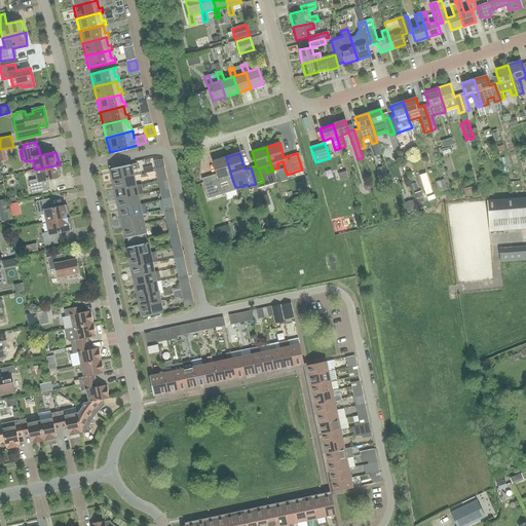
[(212,179),(202,181),(208,198),(217,196),(224,193),(236,190),(235,187),(233,182),(231,176),(226,157),(213,161),(217,177),(212,179)]
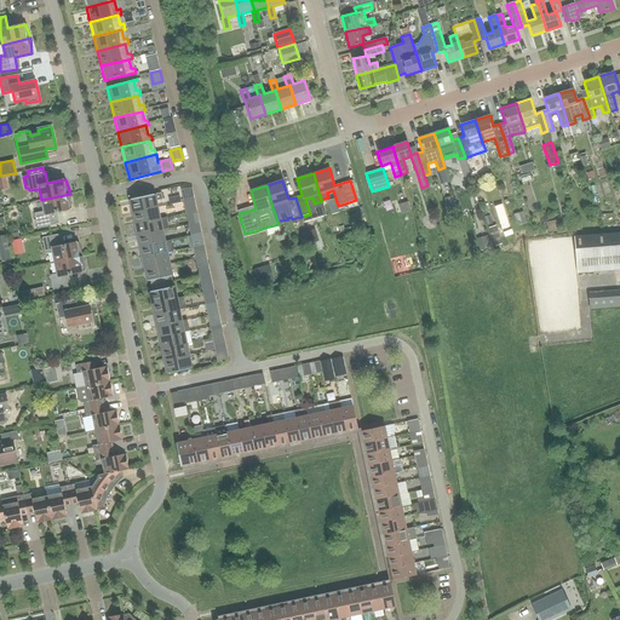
[(156,207),(155,201),(162,200),(161,193),(131,199),(132,206),(131,208),(131,211),(133,212),(156,207)]
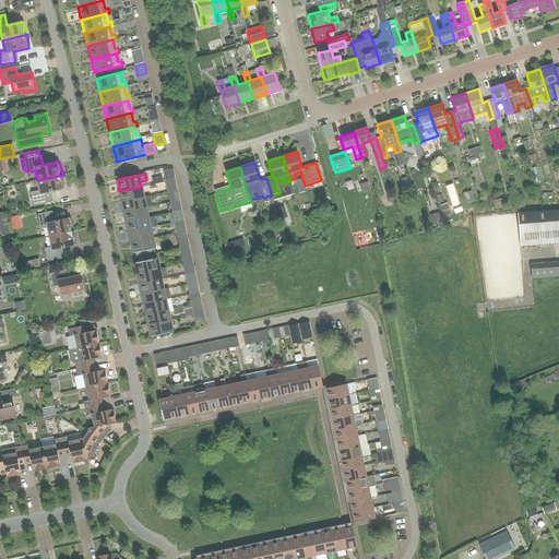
[(63,175),(37,180),(39,190),(31,192),(34,205),(50,202),(48,192),(64,189),(63,175)]
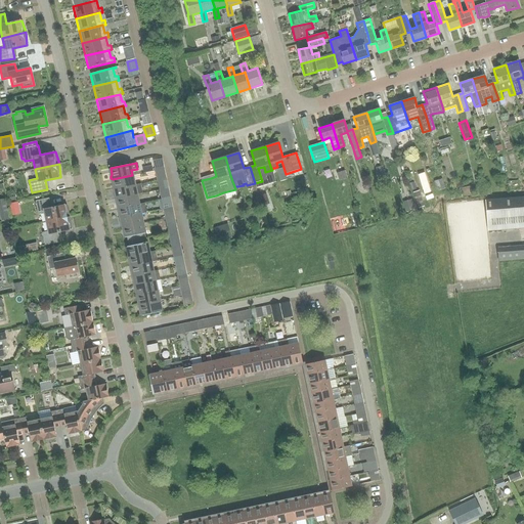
[(382,167),(376,168),(378,176),(384,174),(382,167)]
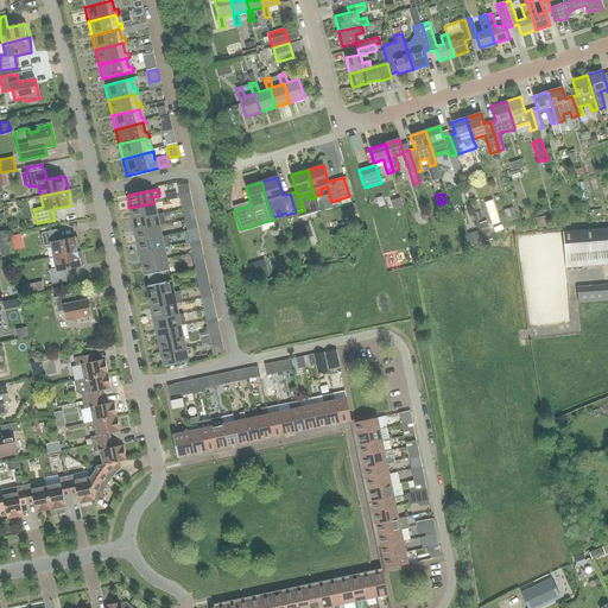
[(190,196),(181,198),(183,209),(192,207),(190,196)]
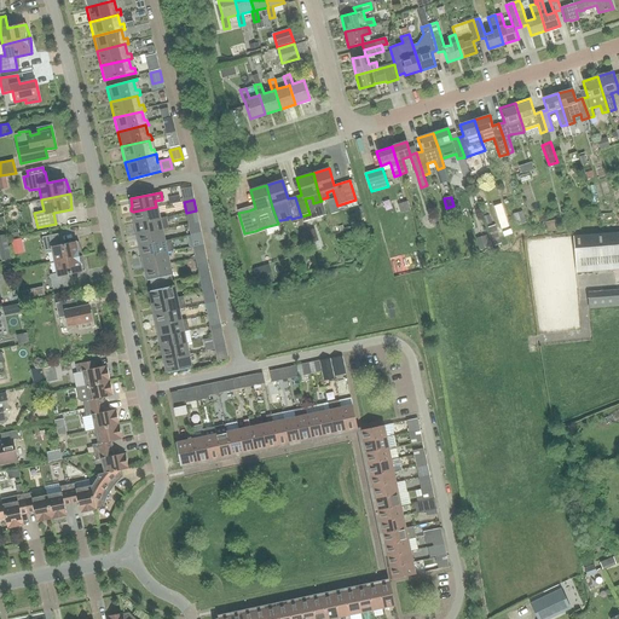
[(136,224),(158,219),(156,207),(133,212),(136,224)]
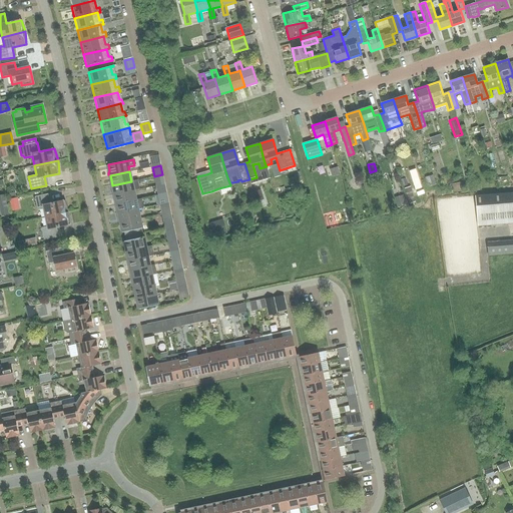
[(137,180),(131,181),(112,185),(111,187),(112,189),(113,190),(114,194),(133,190),(139,189),(137,180)]
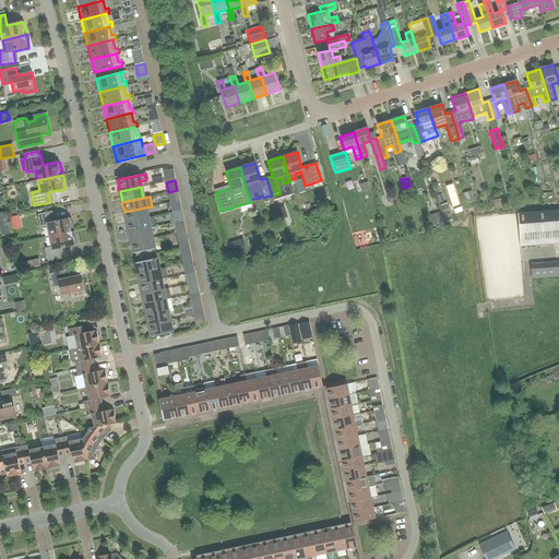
[(179,201),(170,202),(173,213),(181,211),(179,201)]
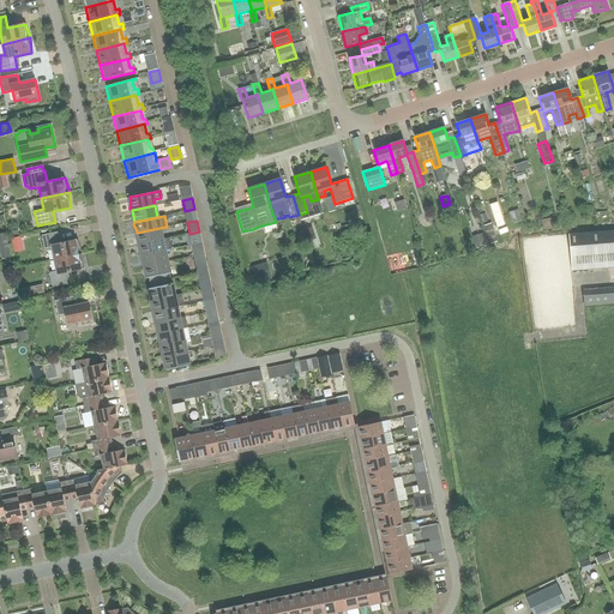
[(489,244),(497,241),(492,223),(483,226),(489,244)]
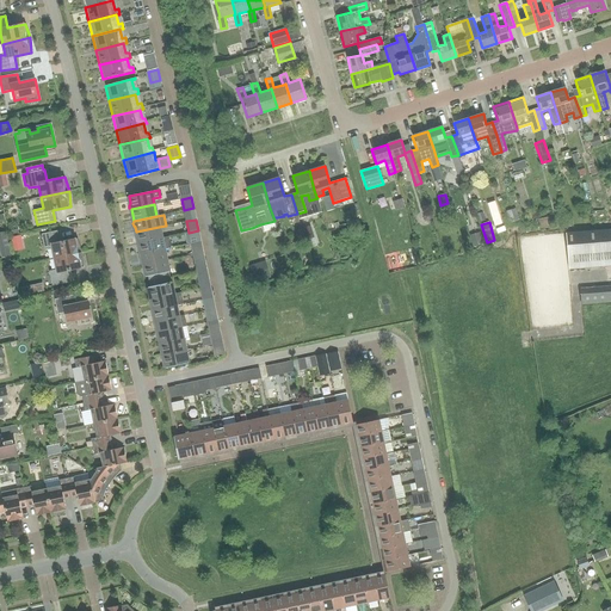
[(314,238),(310,226),(302,229),(306,240),(314,238)]
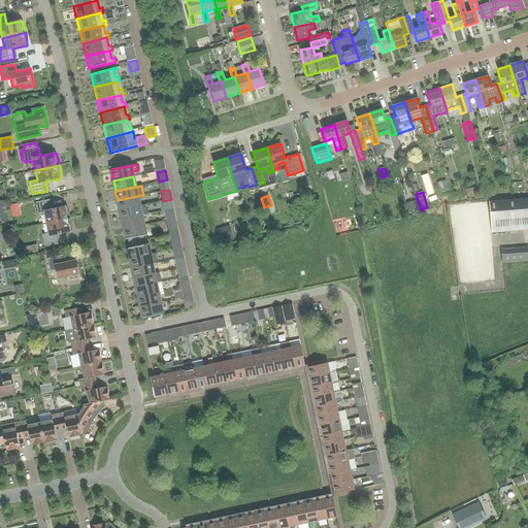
[(139,205),(137,196),(118,200),(120,210),(139,205)]
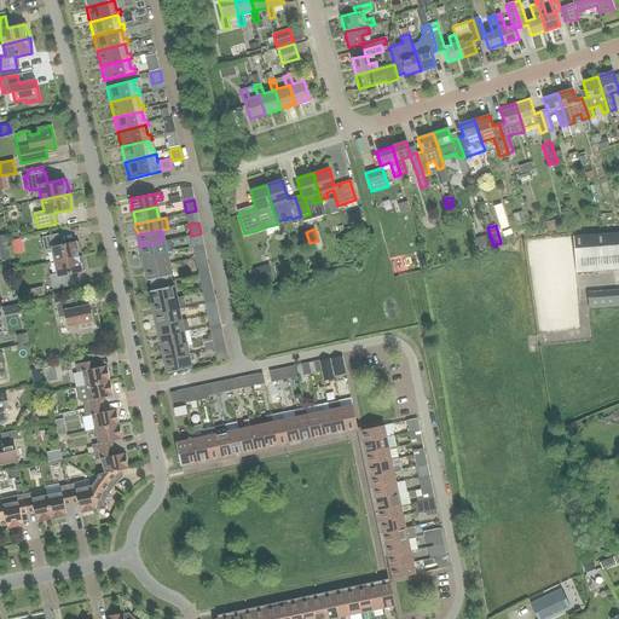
[(618,232),(573,236),(577,273),(618,270),(618,232)]
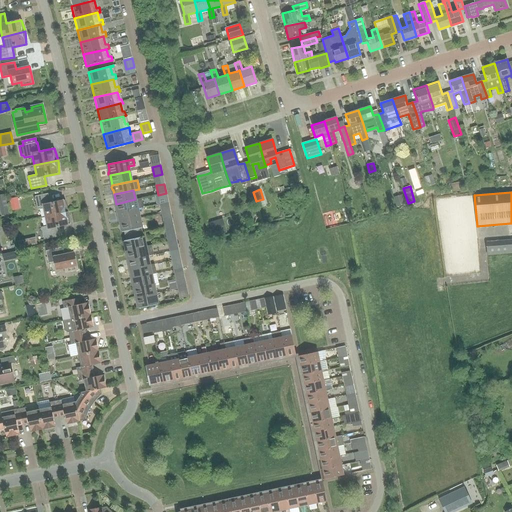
[(45,217),(69,212),(65,200),(50,203),(48,193),(34,196),(37,209),(43,207),(45,217)]
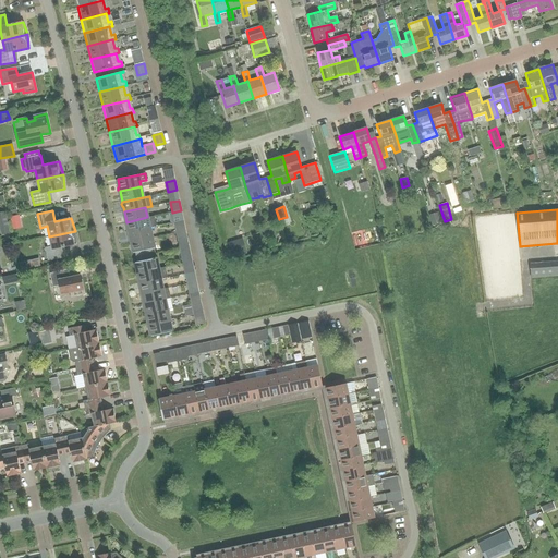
[(0,229),(1,235),(10,233),(5,211),(0,213),(0,229)]
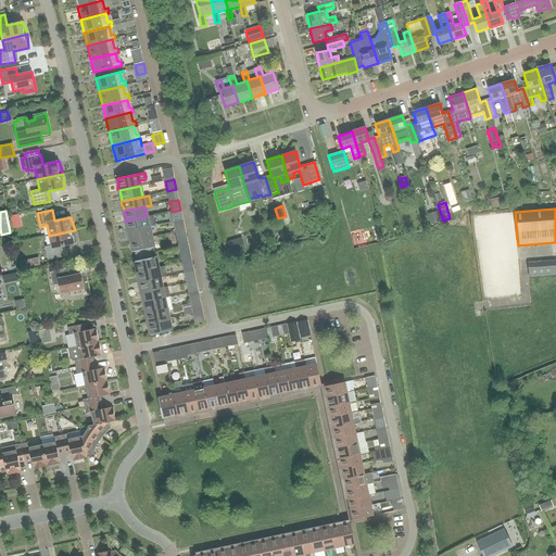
[(438,213),(428,216),(430,225),(440,222),(438,213)]
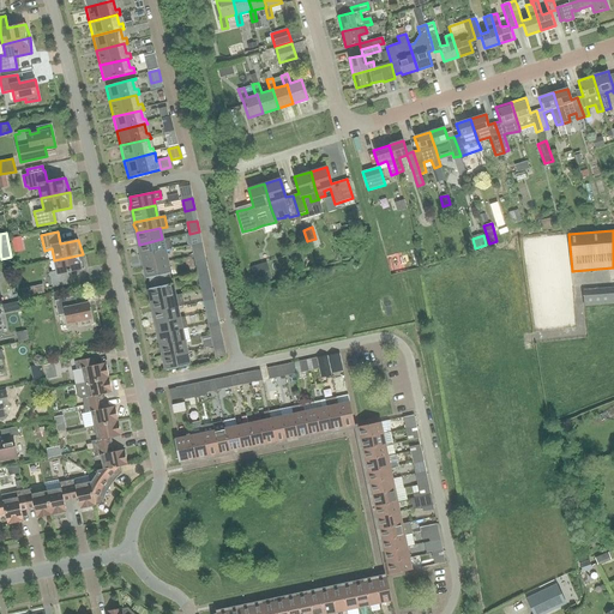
[(169,239),(162,240),(162,239),(139,245),(142,256),(164,251),(172,250),(169,239)]
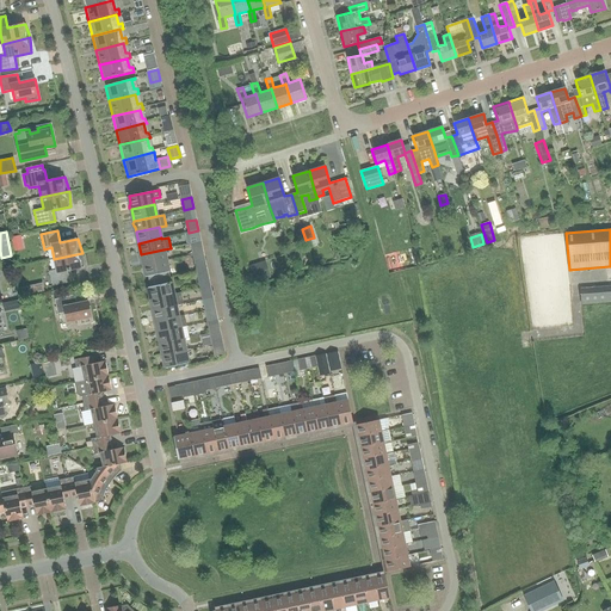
[(166,260),(164,250),(141,254),(140,257),(141,259),(142,260),(143,265),(166,260)]
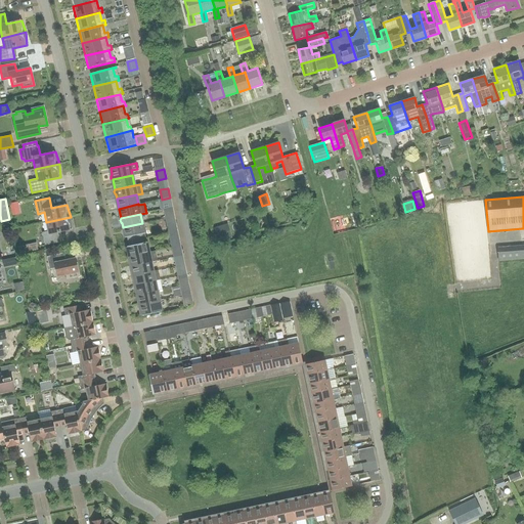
[(72,229),(71,217),(46,222),(48,231),(42,232),(45,246),(58,243),(56,232),(72,229)]
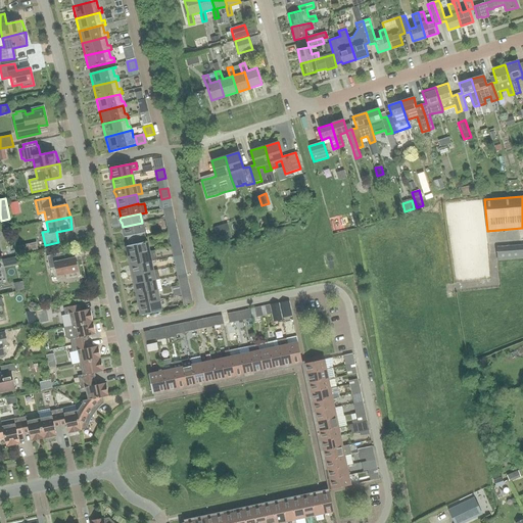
[(145,237),(142,223),(123,227),(125,237),(127,237),(128,241),(145,237)]
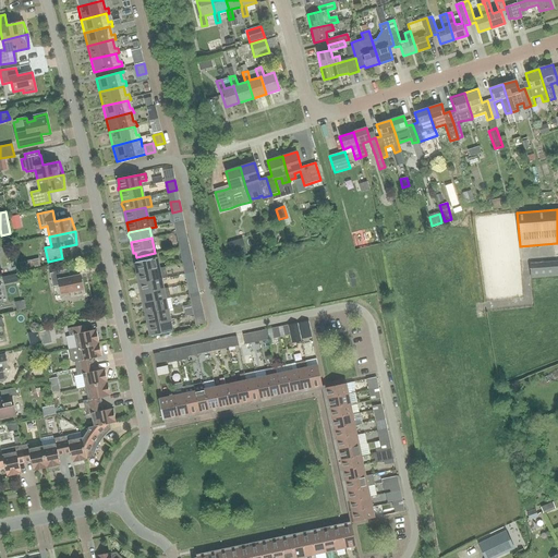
[(229,250),(232,258),(247,253),(244,245),(229,250)]
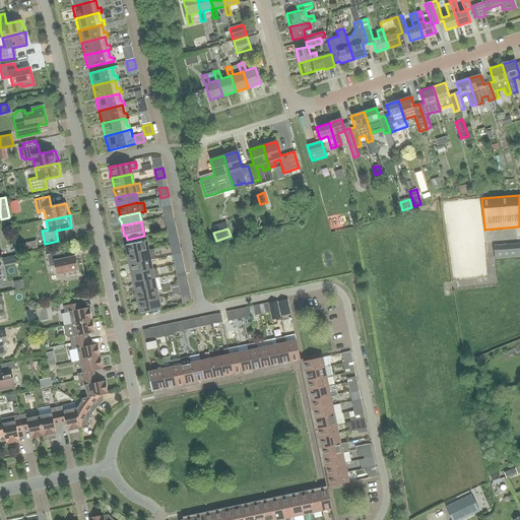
[(128,255),(147,250),(144,236),(127,240),(127,244),(126,245),(128,255)]
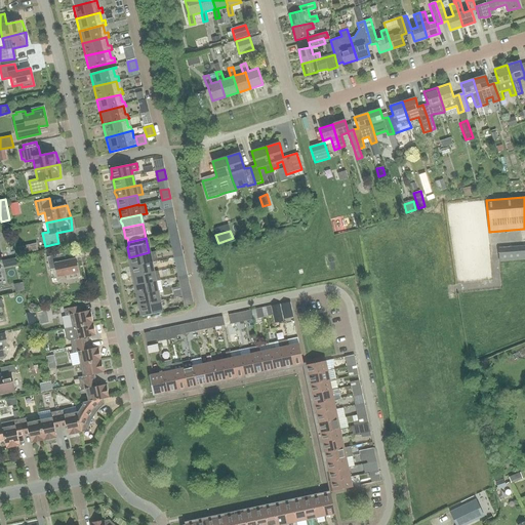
[(510,261),(524,259),(524,245),(498,248),(499,263),(510,261)]
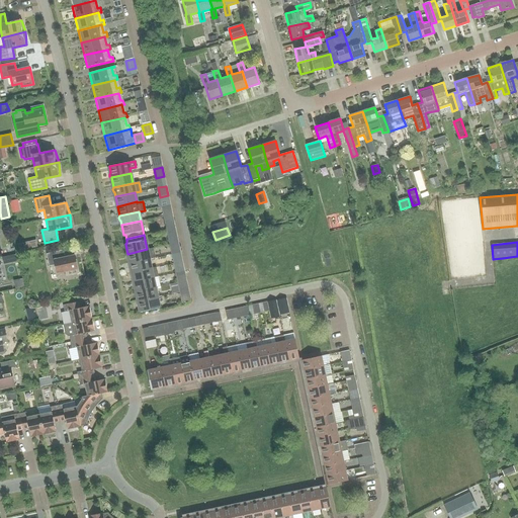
[(153,249),(147,250),(147,249),(127,254),(130,263),(149,259),(155,258),(153,249)]
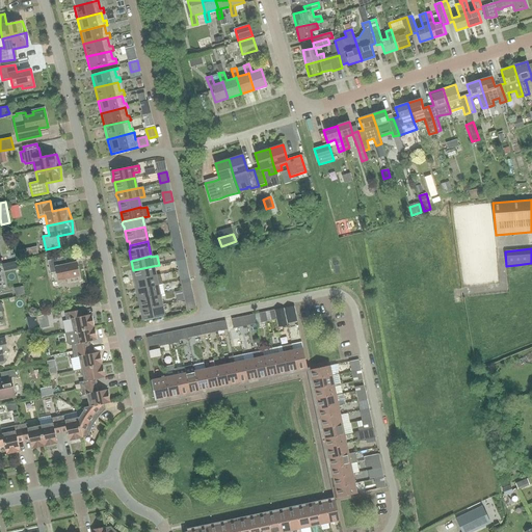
[(69,283),(80,280),(76,262),(62,265),(61,258),(47,261),(50,273),(56,272),(58,281),(68,278),(69,283)]
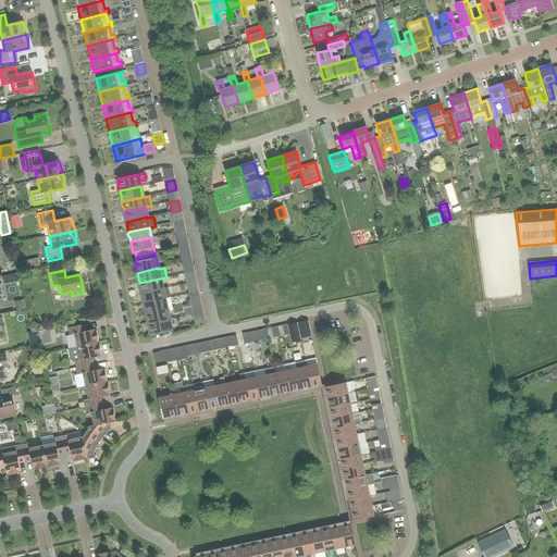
[(141,293),(162,288),(160,279),(139,283),(141,293)]
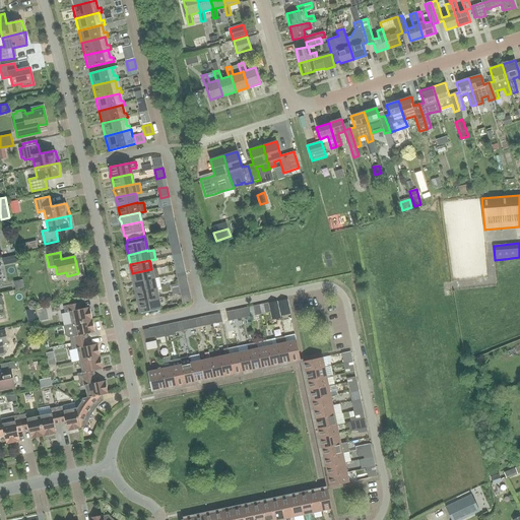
[(177,274),(185,272),(183,263),(175,264),(177,274)]
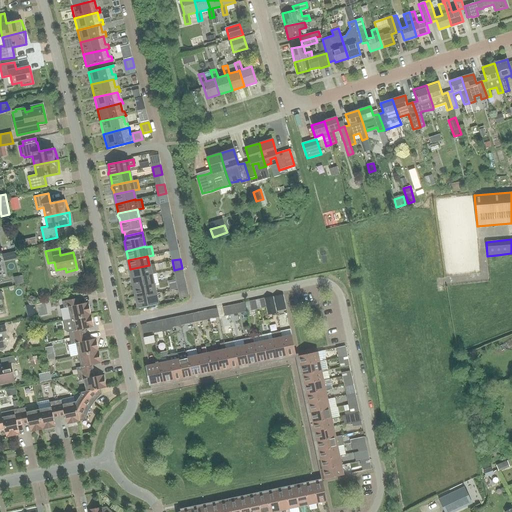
[(154,265),(149,266),(149,265),(130,269),(130,270),(129,271),(130,274),(131,275),(132,279),(151,275),(151,274),(156,273),(154,265)]
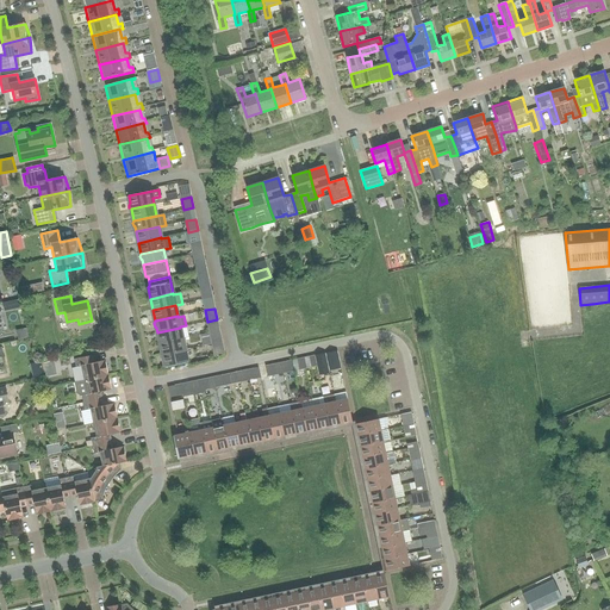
[(182,338),(180,328),(157,332),(159,337),(157,338),(157,342),(160,343),(182,338)]
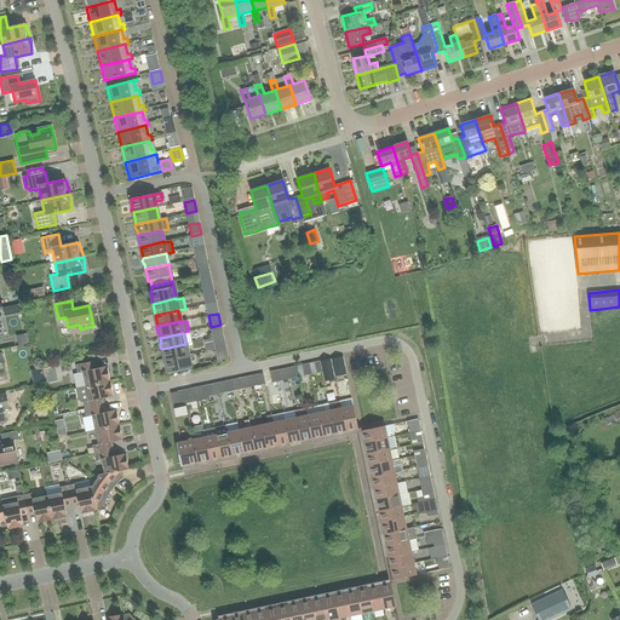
[(165,361),(188,355),(185,344),(162,349),(165,361)]
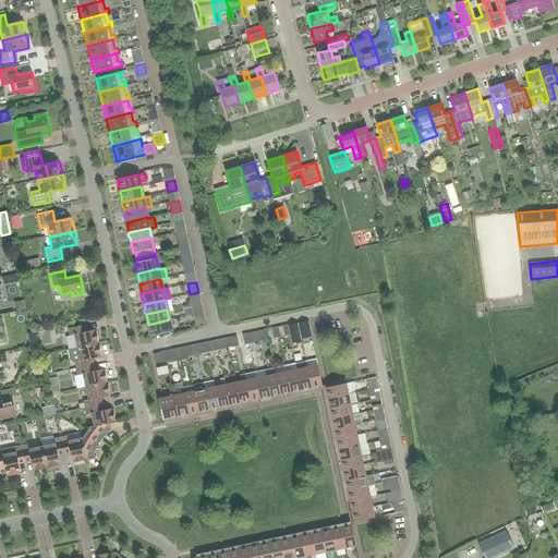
[(172,331),(169,319),(148,325),(147,326),(148,329),(149,330),(150,337),(172,331)]
